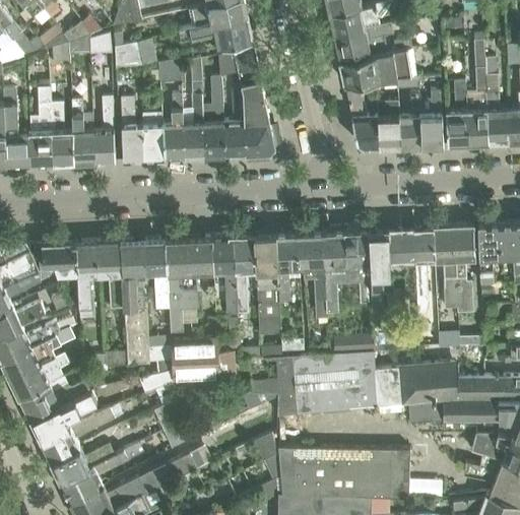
[(0,0),(0,22),(2,25),(6,30),(15,43),(25,55),(48,48),(42,39),(39,36),(30,43),(13,21),(0,4),(0,0)]
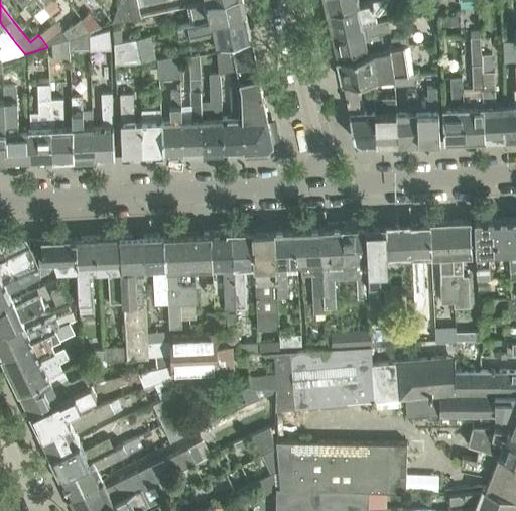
[(44,7),(39,0),(38,0),(18,0),(32,17),(44,7)]
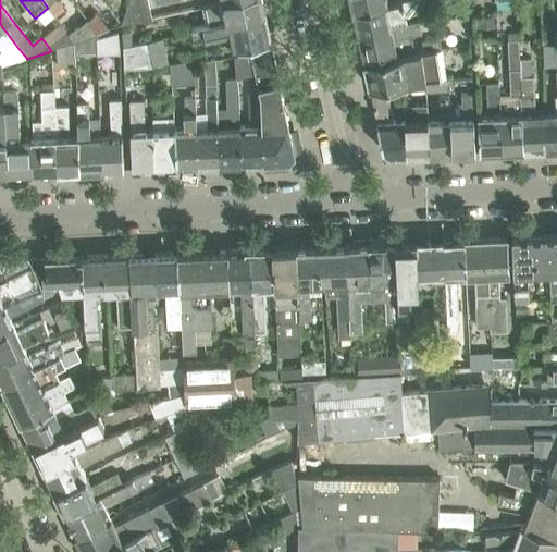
[(132,0),(122,28),(151,22),(146,0),(132,0)]
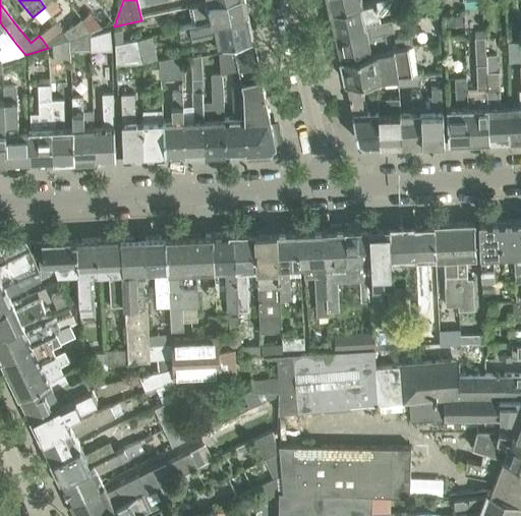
[(232,0),(209,5),(188,10),(192,26),(247,14),(243,0),(232,0)]
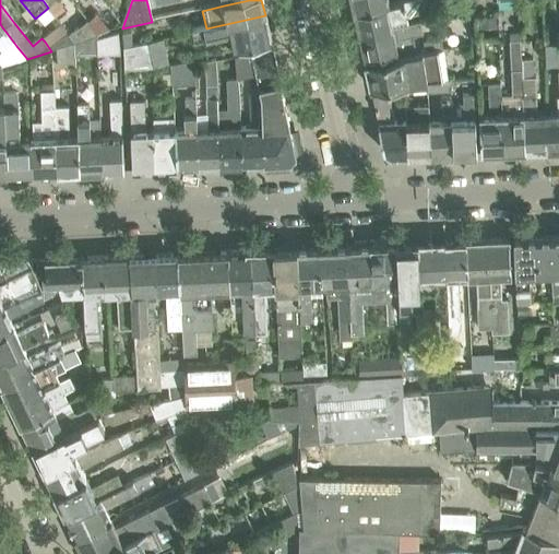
[(351,0),(355,16),(389,9),(387,0),(351,0)]
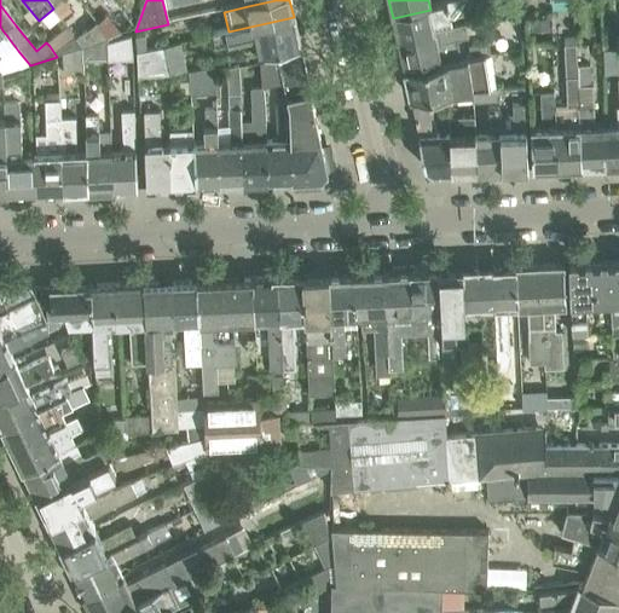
[(516,0),(505,0),(508,24),(518,23),(516,0)]
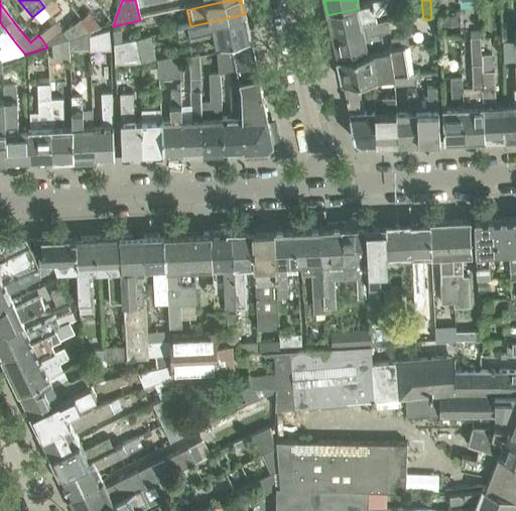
[(328,15),(332,35),(374,26),(372,17),(392,13),(390,2),(379,4),(359,8),(328,15)]
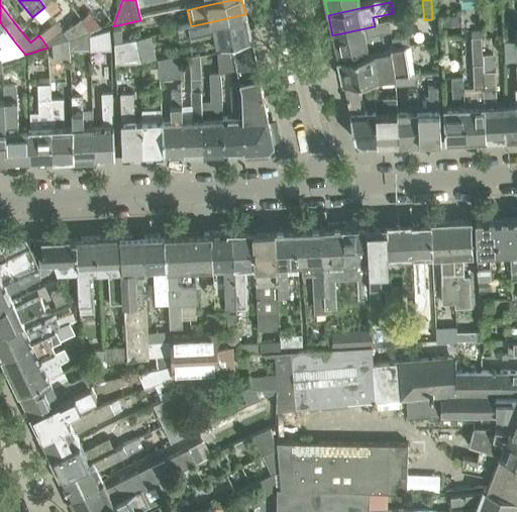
[(191,26),(178,29),(180,42),(214,34),(217,49),(251,42),(249,33),(247,23),(245,14),(191,26)]
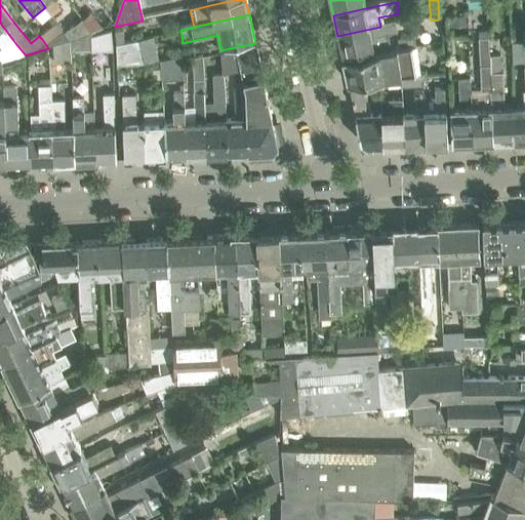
[(83,21),(65,34),(70,41),(91,35),(93,34),(83,21)]
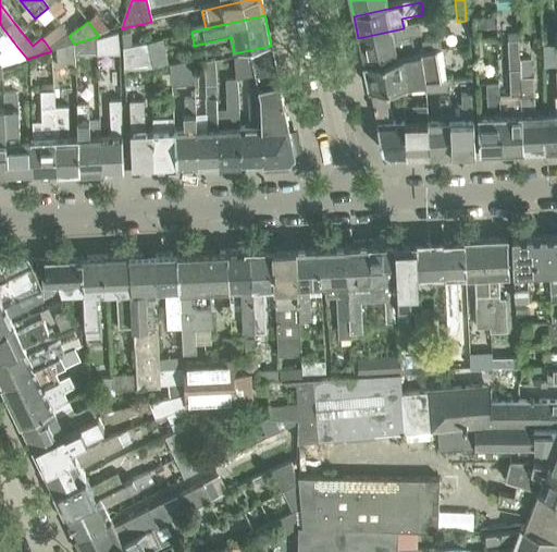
[(495,22),(477,22),(477,33),(495,33),(495,22)]
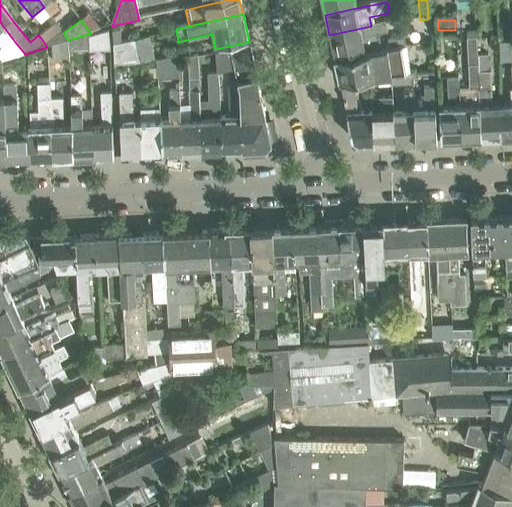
[(380,24),(371,26),(329,35),(334,56),(379,46),(377,35),(387,33),(385,23),(380,24)]
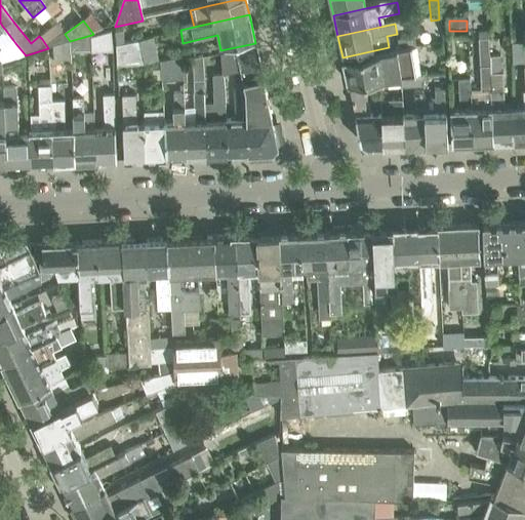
[(48,48),(52,47),(70,41),(63,31),(59,26),(42,39),(48,48)]
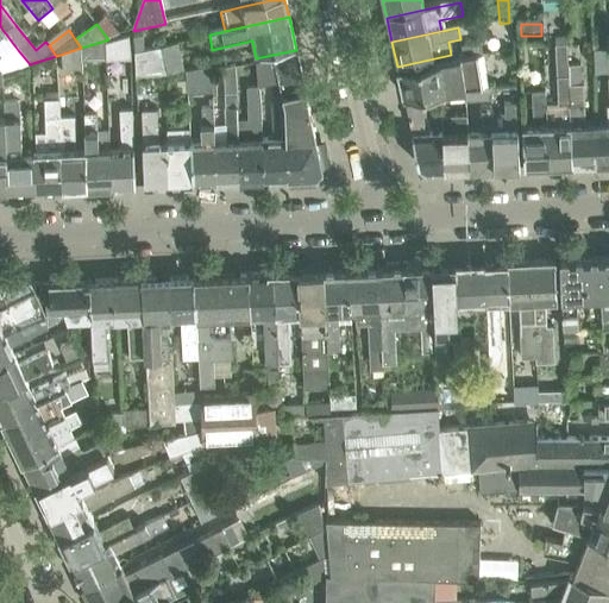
[(107,62),(130,62),(129,38),(106,45),(107,62)]
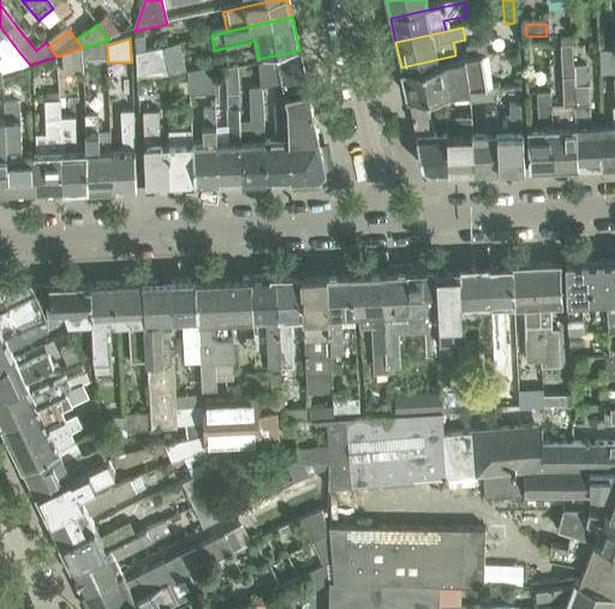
[(145,40),(135,41),(136,55),(147,53),(145,40)]
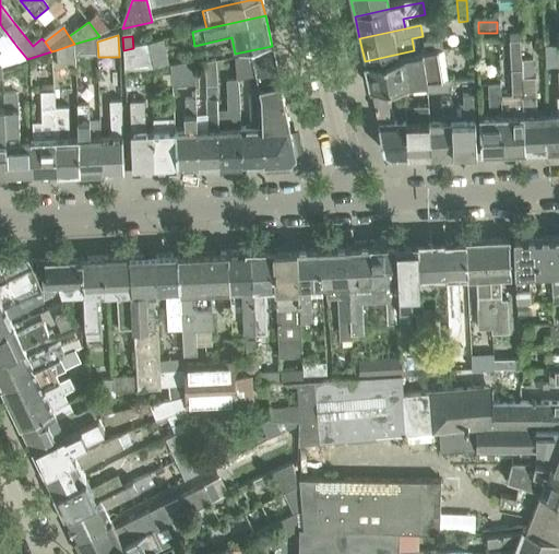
[(75,58),(98,57),(97,42),(97,37),(74,44),(75,58)]
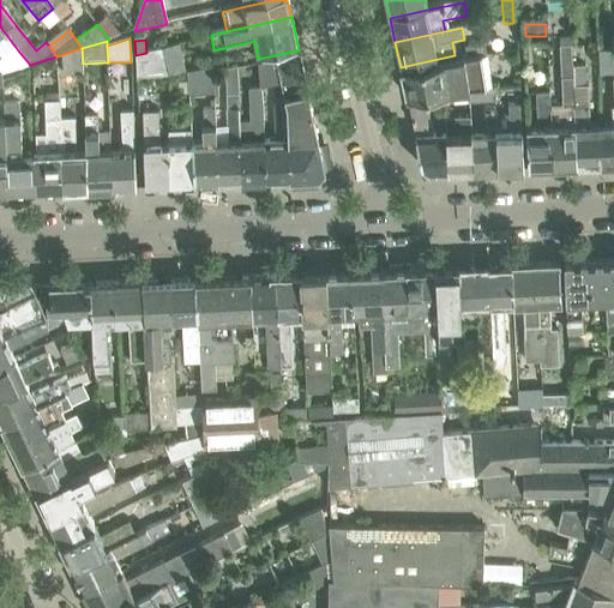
[(180,46),(163,49),(169,77),(186,73),(180,46)]
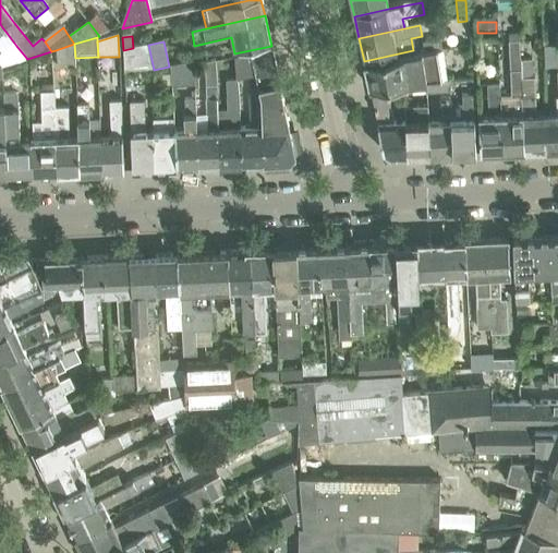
[(424,56),(441,52),(439,41),(422,45),(424,56)]
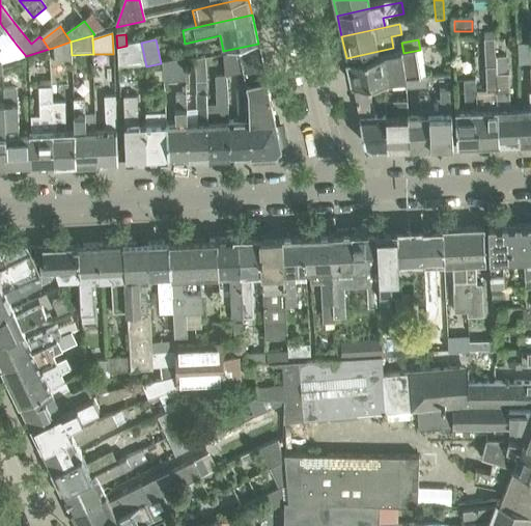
[(73,67),(72,55),(71,42),(53,48),(54,68),(73,67)]
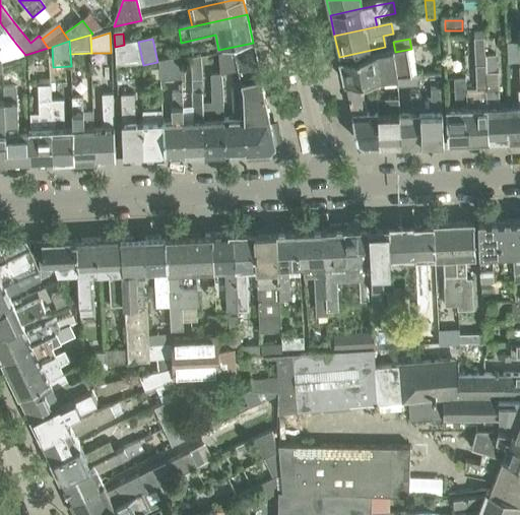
[(143,66),(143,65),(138,42),(124,45),(115,47),(116,67),(143,66)]
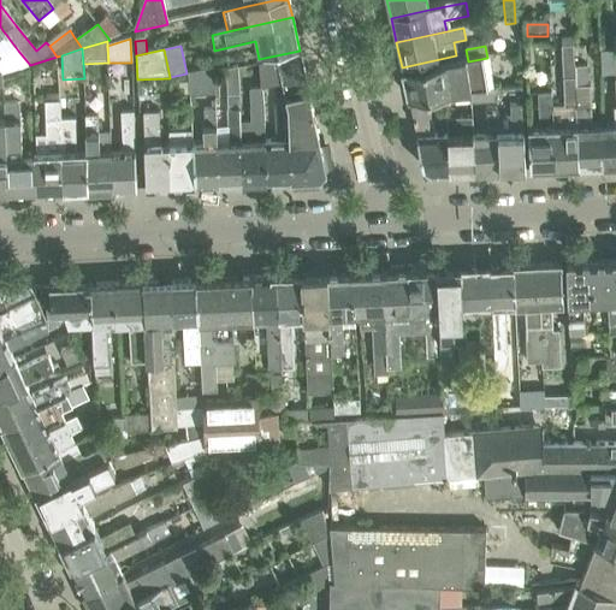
[(555,171),(579,170),(575,90),(575,71),(574,49),(561,49),(563,108),(552,108),(555,171)]
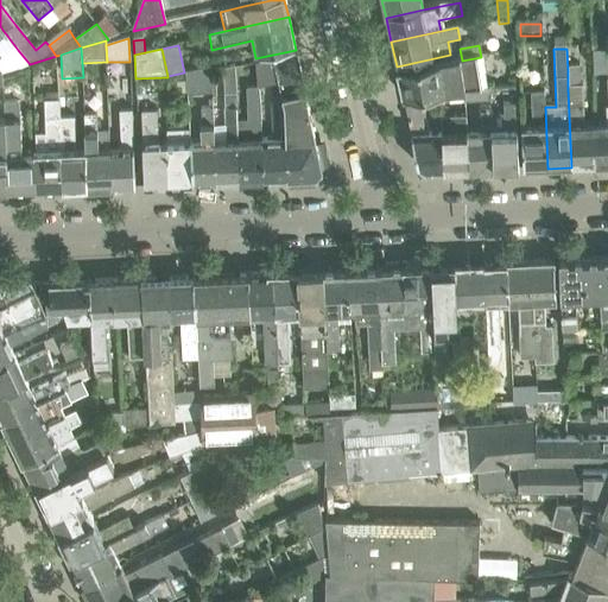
[(30,64),(18,50),(0,63),(0,68),(4,73),(30,64)]
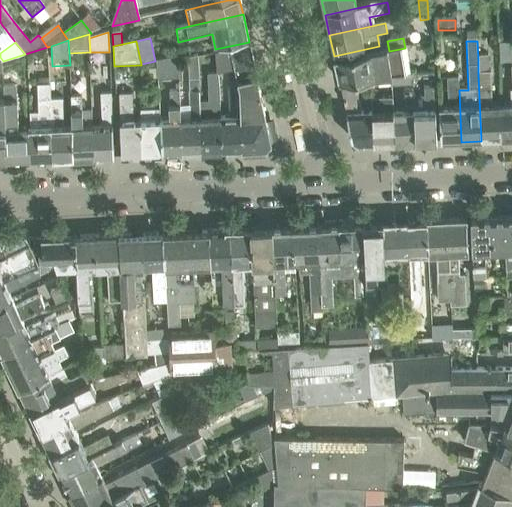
[(237,80),(239,89),(242,152),(266,151),(272,144),(250,46),(231,50),(235,72),(237,80)]
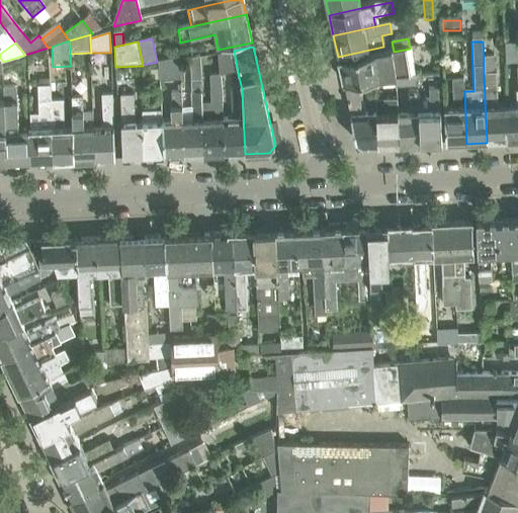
[(415,78),(410,49),(394,52),(339,61),(343,83),(357,83),(374,81),(397,79),(415,78)]
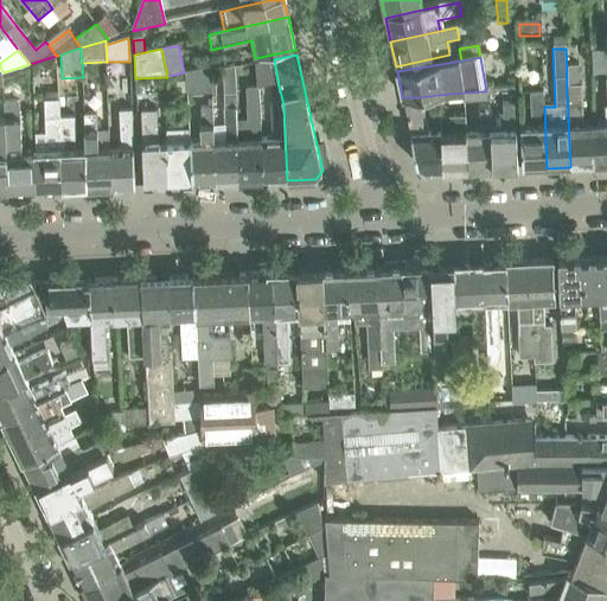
[(256,64),(257,90),(279,85),(274,59),(256,64)]
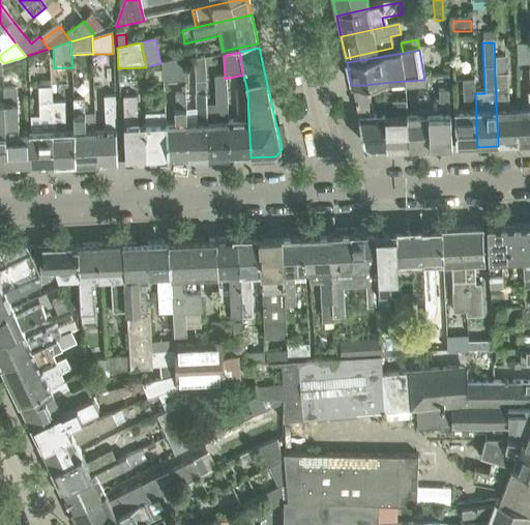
[(184,83),(183,64),(183,59),(163,63),(164,84),(184,83)]
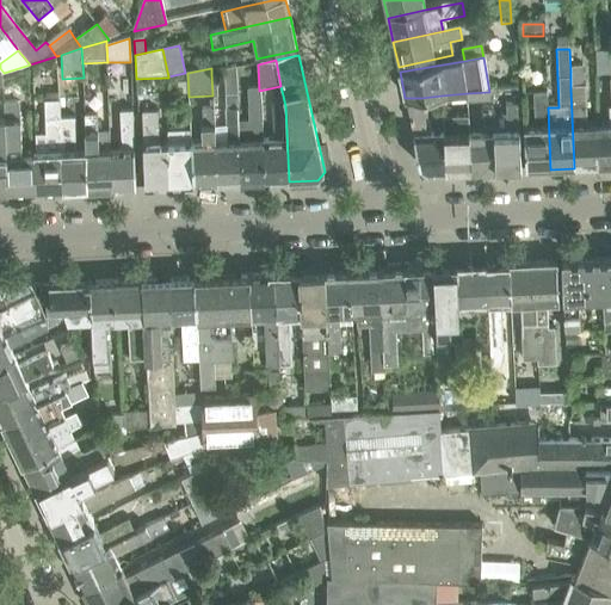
[(596,128),(598,167),(610,166),(610,68),(609,68),(610,109),(608,109),(609,128),(596,128)]
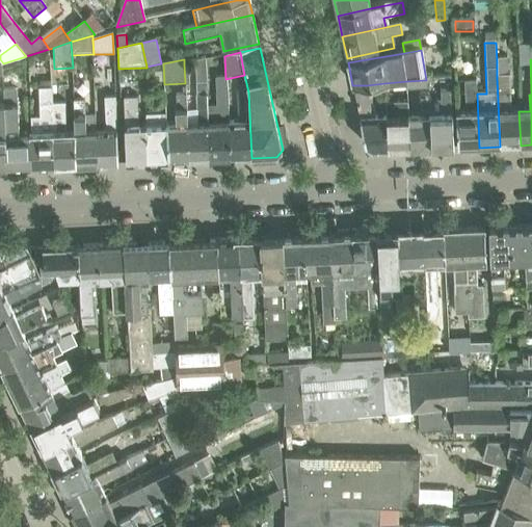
[(194,62),(195,83),(196,95),(197,124),(187,124),(189,161),(210,160),(208,107),(207,82),(205,60),(194,62)]
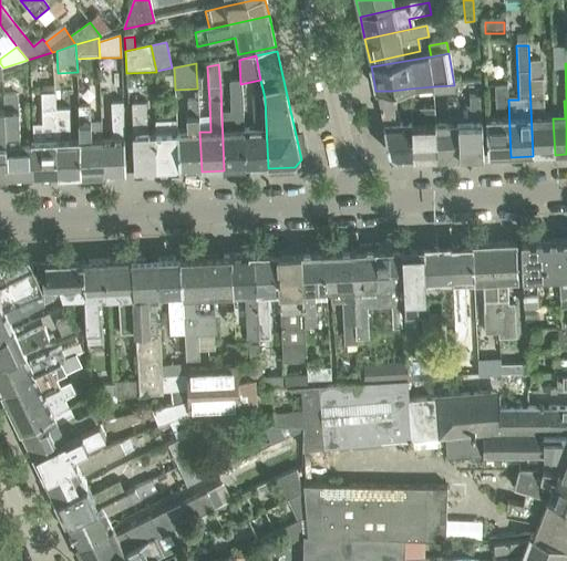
[(542,64),(529,65),(529,83),(542,83),(542,64)]
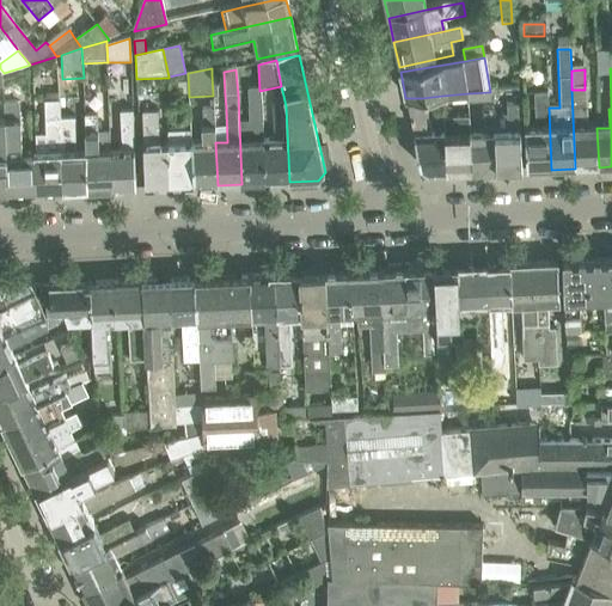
[(587,90),(585,90),(571,90),(575,169),(599,167),(597,128),(589,128),(587,90)]
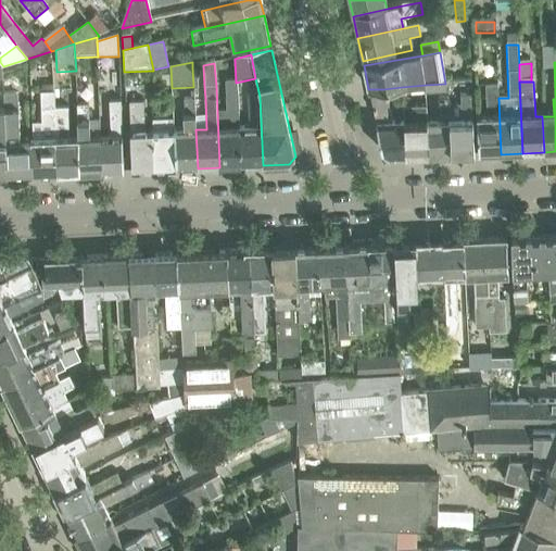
[(219,167),(240,166),(238,128),(237,98),(236,83),(225,84),(226,111),(217,112),(219,167)]
